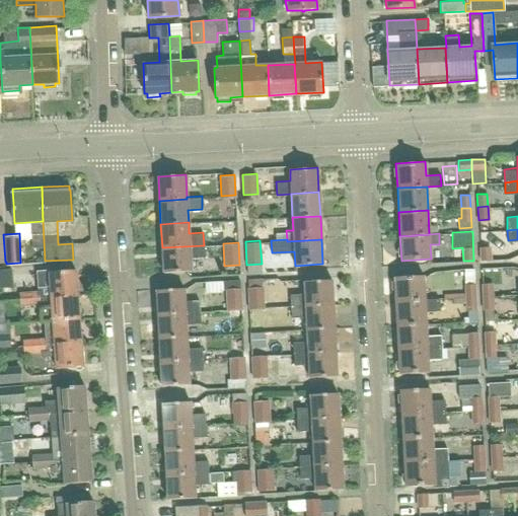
[(204,256),(204,245),(162,247),(163,272),(191,271),(190,258),(204,256)]
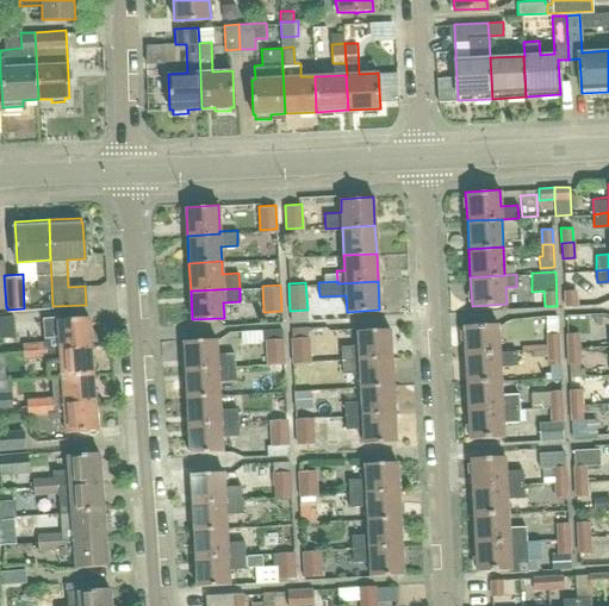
[(577,304),(576,288),(564,289),(564,305),(577,304)]
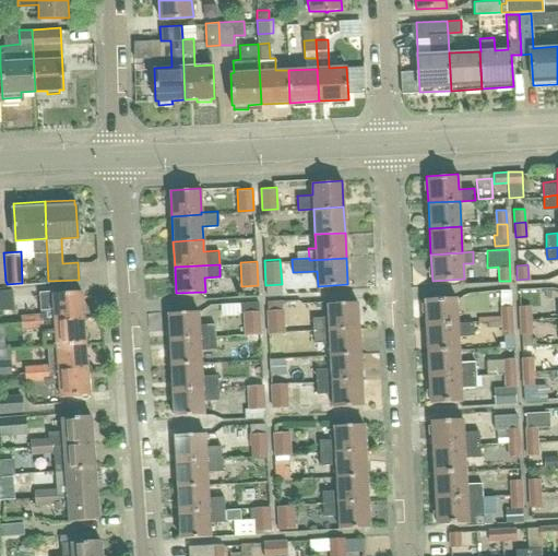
[(539,302),(539,286),(519,287),(520,303),(539,302)]
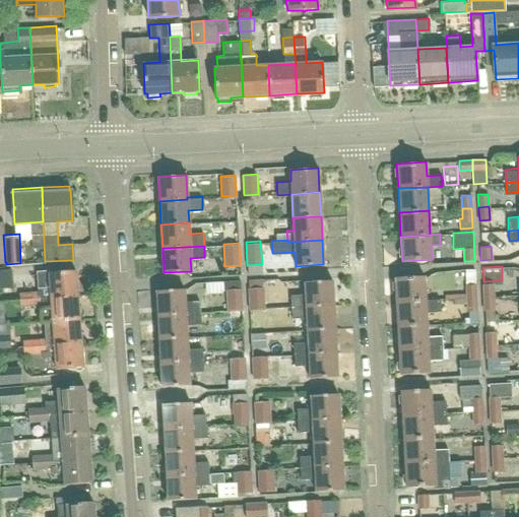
[(11,268),(0,268),(0,286),(13,286),(11,268)]
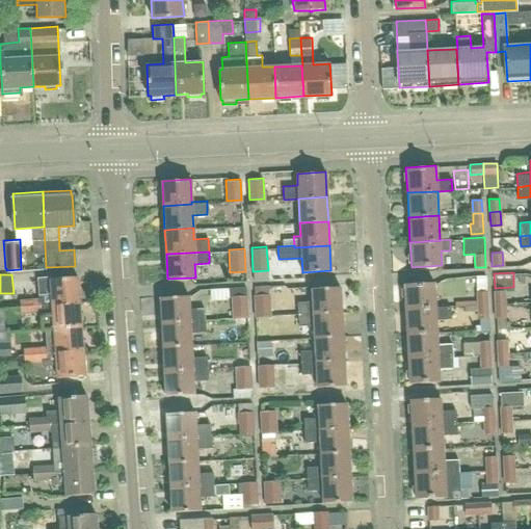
[(475,274),(477,305),(487,305),(486,274),(475,274)]
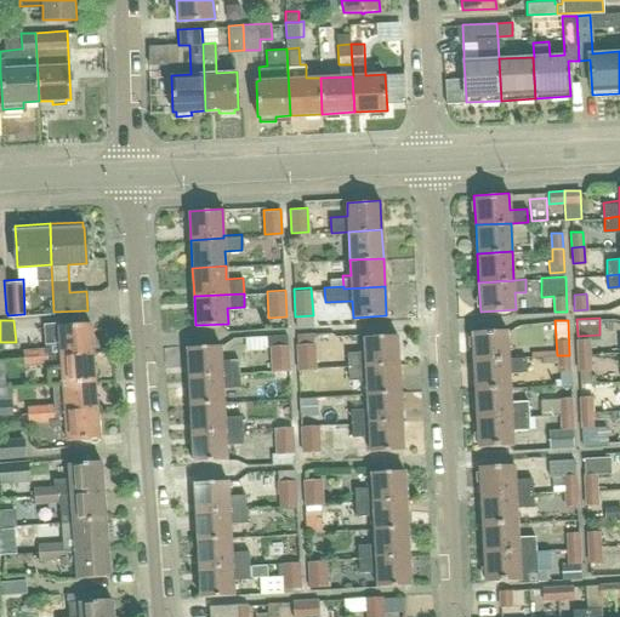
[(44,323),(45,347),(46,354),(92,350),(90,321),(62,324),(61,321),(44,323)]
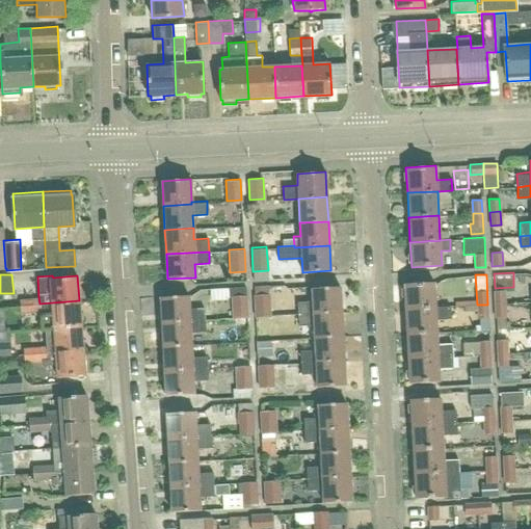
[(435,307),(435,306),(434,282),(404,284),(405,309),(435,307)]
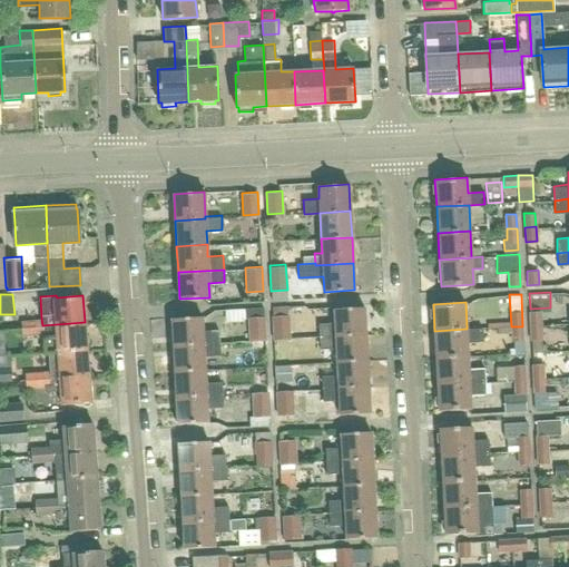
[(287,304),(272,305),(273,339),(290,338),(287,304)]
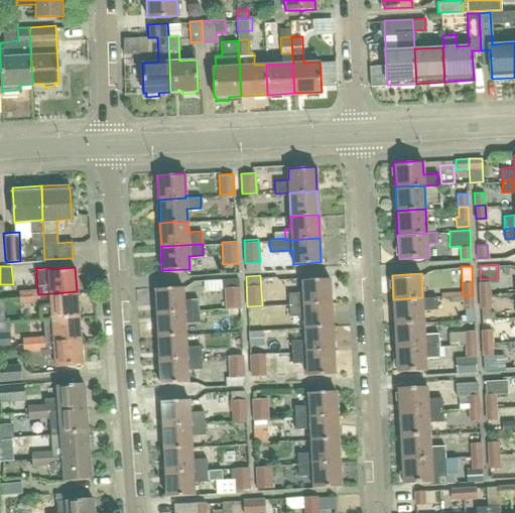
[(221,286),(224,286),(225,307),(240,306),(238,277),(203,279),(204,290),(220,289),(221,286)]
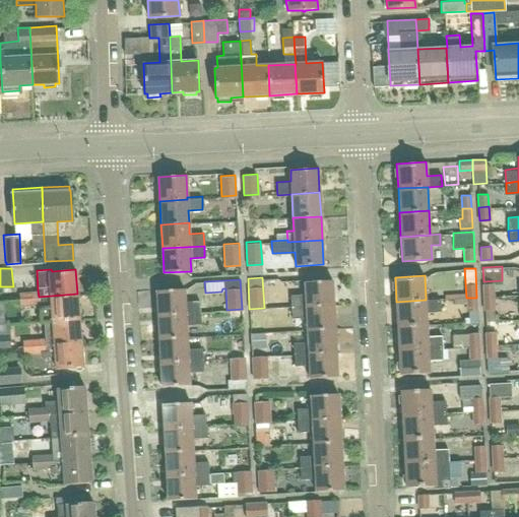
[(292,307),(333,305),(332,280),(305,281),(306,294),(290,294),(292,307)]
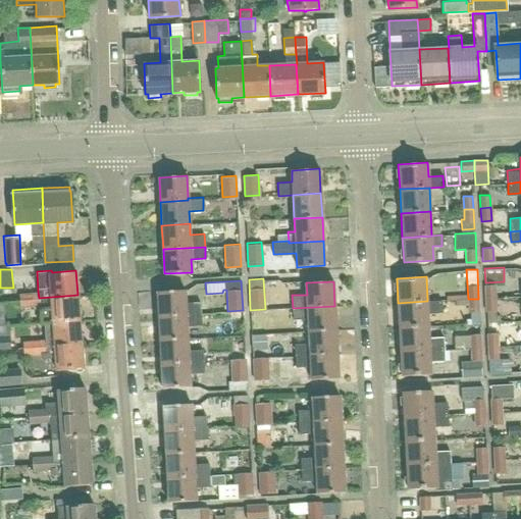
[(484,284),(485,297),(496,297),(495,283),(484,284)]
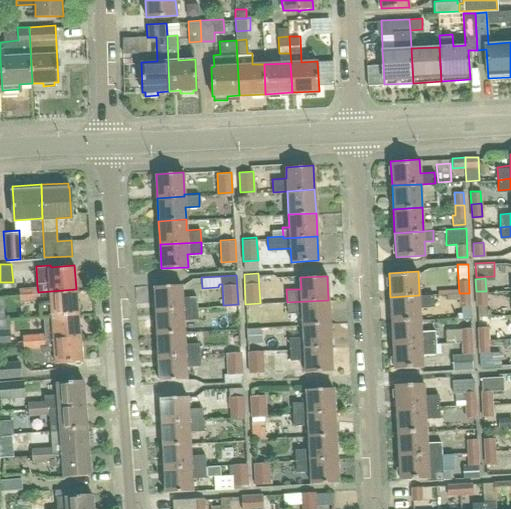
[(196,295),(182,295),(181,284),(154,285),(155,309),(197,307),(196,295)]
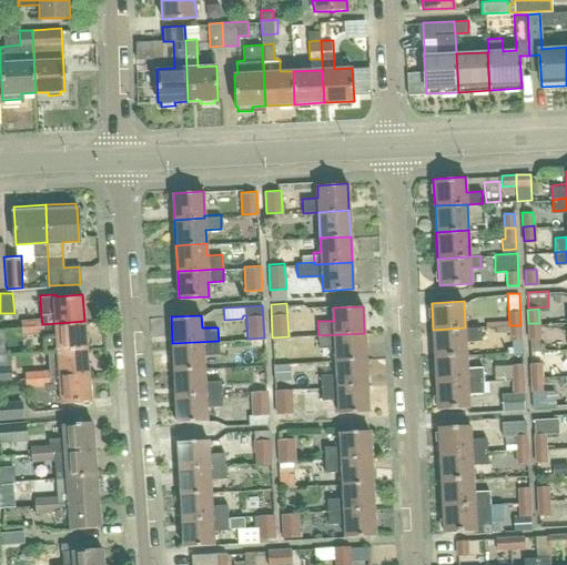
[(41,318),(31,319),(32,333),(43,332),(44,350),(60,349),(60,350),(87,347),(84,321),(42,324),(41,318)]
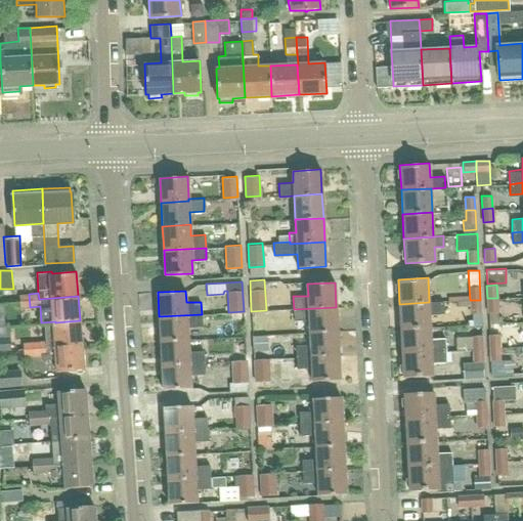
[(19,308),(30,307),(29,294),(18,294),(19,308)]
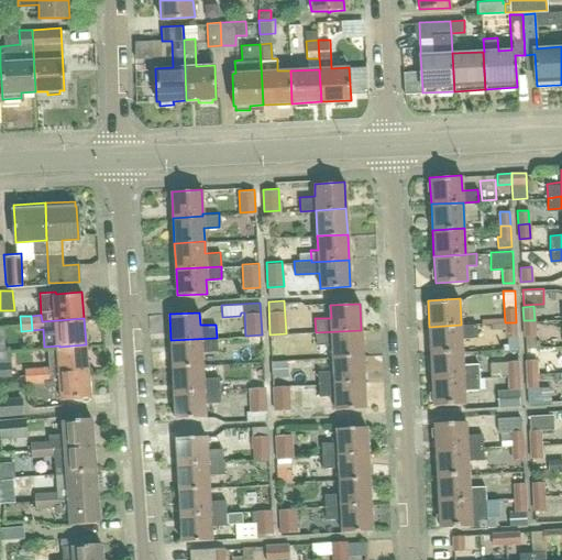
[(535,335),(535,320),(524,320),(524,335),(535,335)]
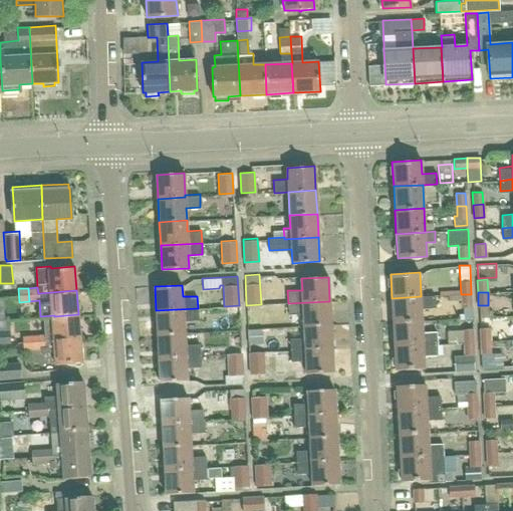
[(393,321),(422,320),(421,307),(435,307),(435,294),(421,295),(421,296),(392,298),(393,321)]
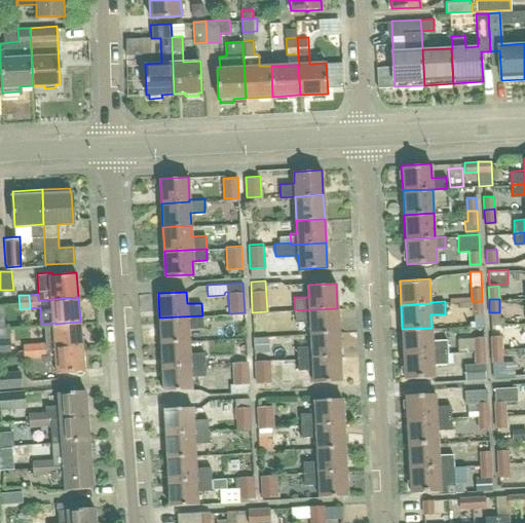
[(483,325),(482,301),(472,301),(472,313),(474,313),(475,325),(483,325)]
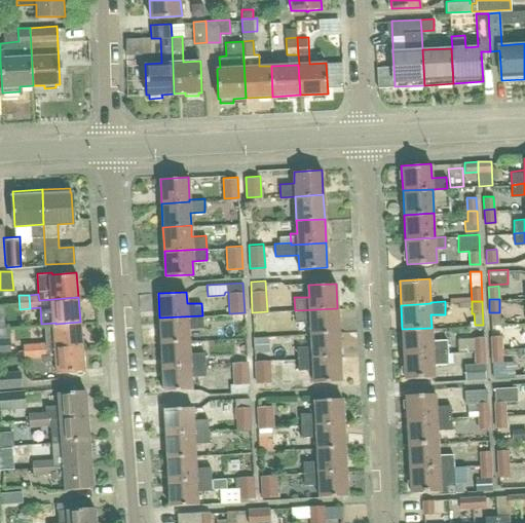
[(310,334),(339,332),(337,308),(295,310),(295,321),(310,321),(310,334)]
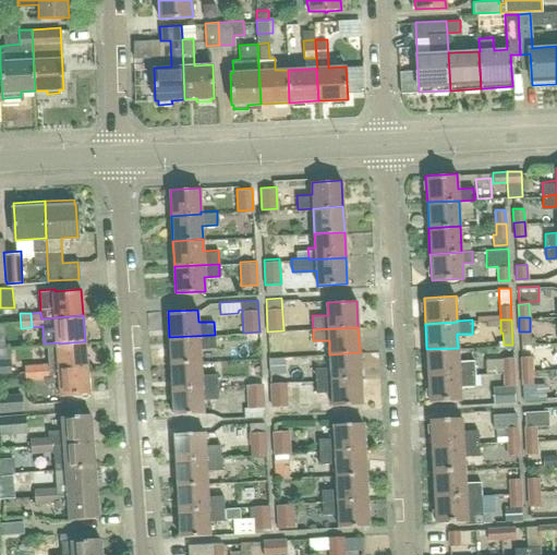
[(215,347),(215,335),(169,337),(170,363),(201,361),(200,348),(215,347)]
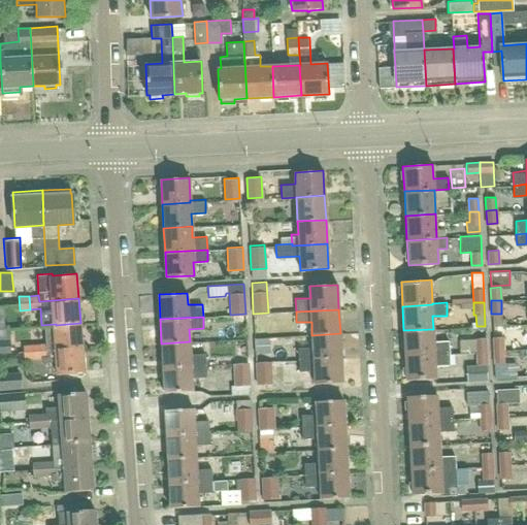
[(46,357),(45,350),(81,347),(80,323),(56,325),(57,335),(44,336),(45,342),(34,343),(35,358),(41,357),(46,357)]
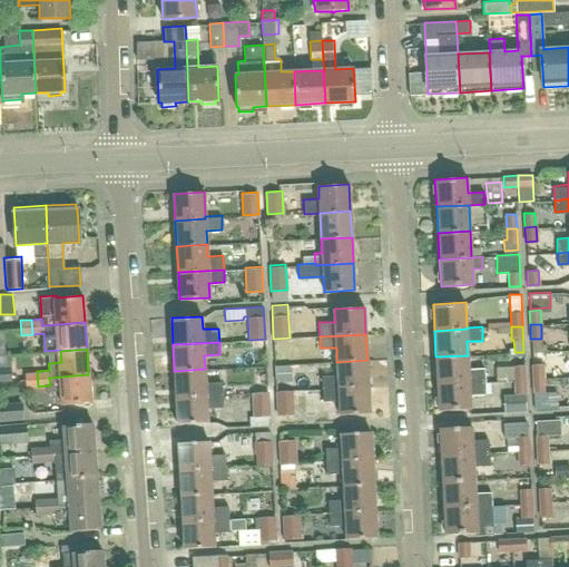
[(484,367),(469,368),(468,355),(435,357),(437,383),(486,381),(484,367)]
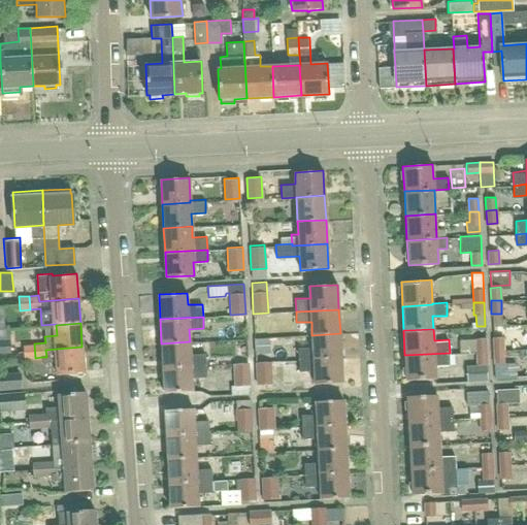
[(298,360),(341,358),(340,333),(311,335),(313,346),(298,347),(298,360)]
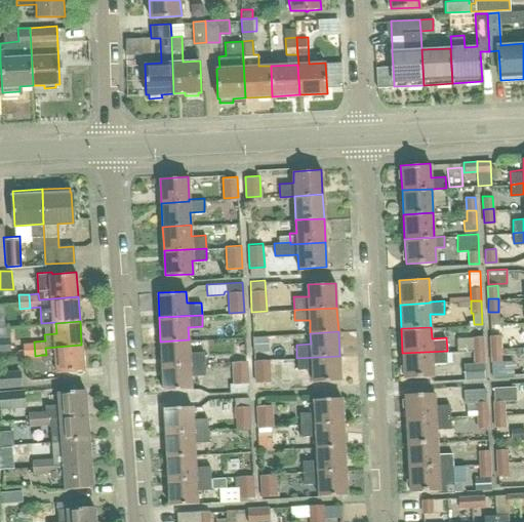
[(489,334),(490,348),(500,347),(499,333),(489,334)]
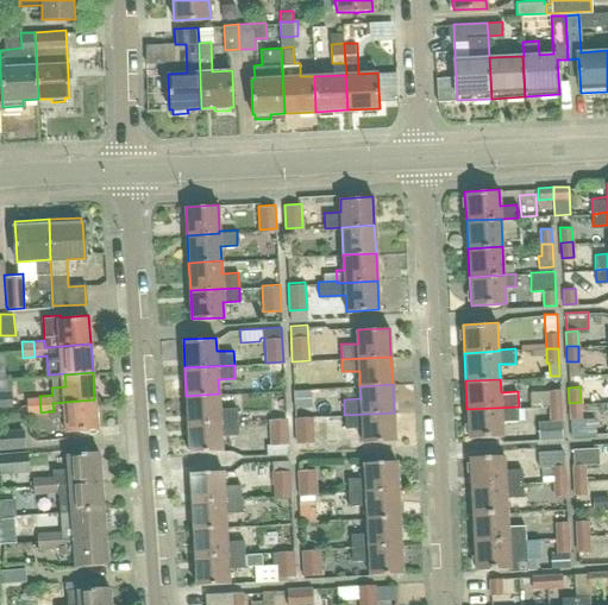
[(547,389),(549,404),(562,403),(561,388),(547,389)]
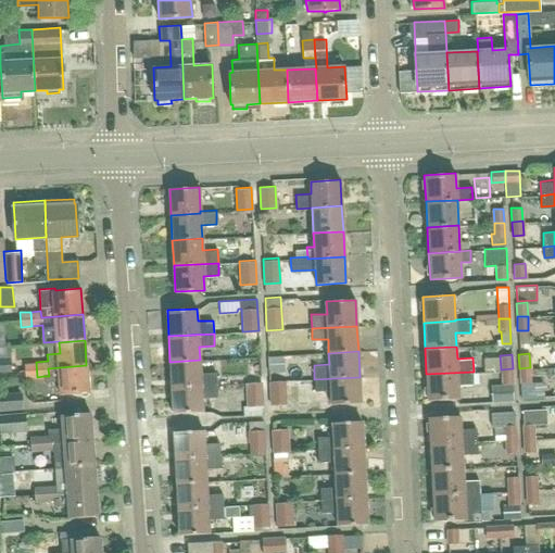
[(0,371),(12,371),(11,356),(0,357),(0,371)]
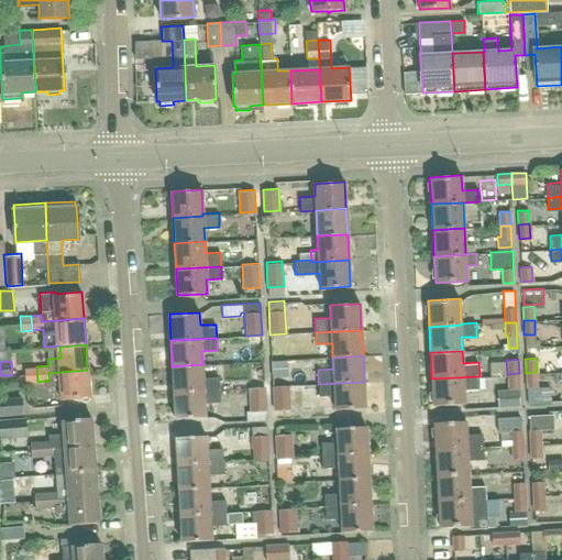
[(202,364),(172,366),(174,392),(219,390),(219,375),(202,376),(202,364)]
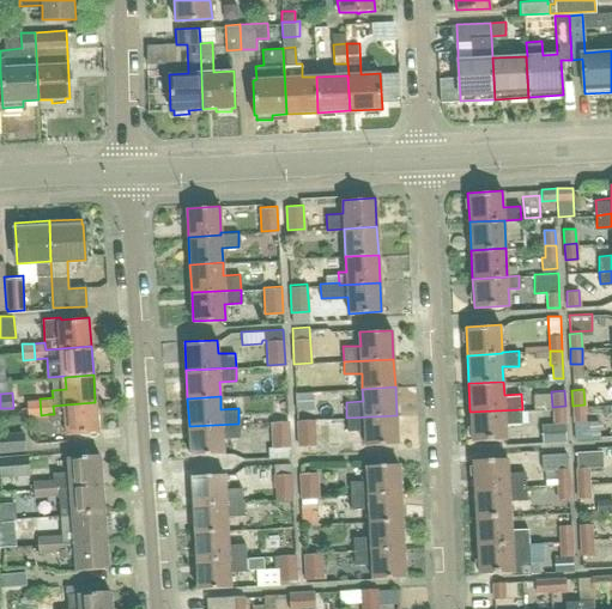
[(28,415),(41,415),(40,399),(26,400),(28,415)]
